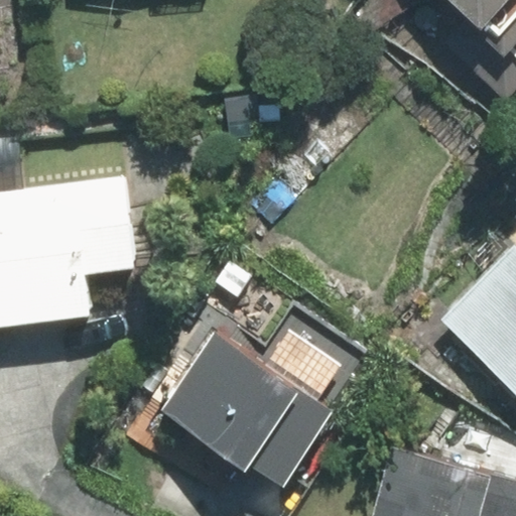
[(515,0),(450,0),(503,49),(482,71),(507,94),(515,84),(515,0)]
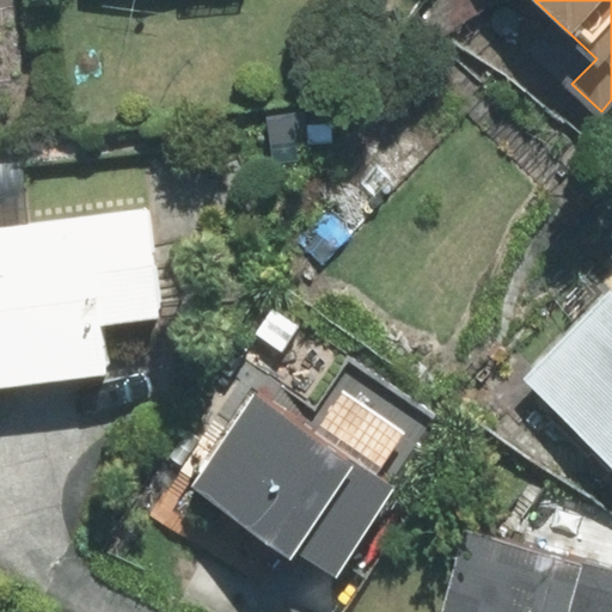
[(0,385),(105,373),(99,325),(161,317),(147,209),(0,227),(0,385)]
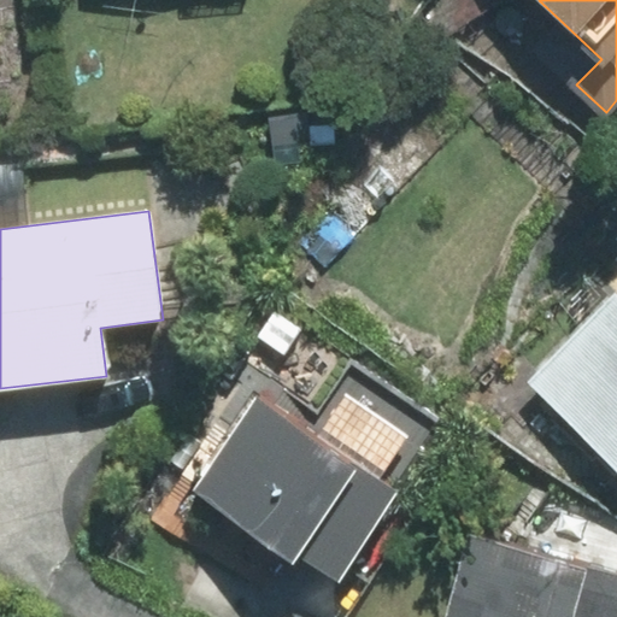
[(616,298),(613,295),(528,382),(616,468),(616,298)]
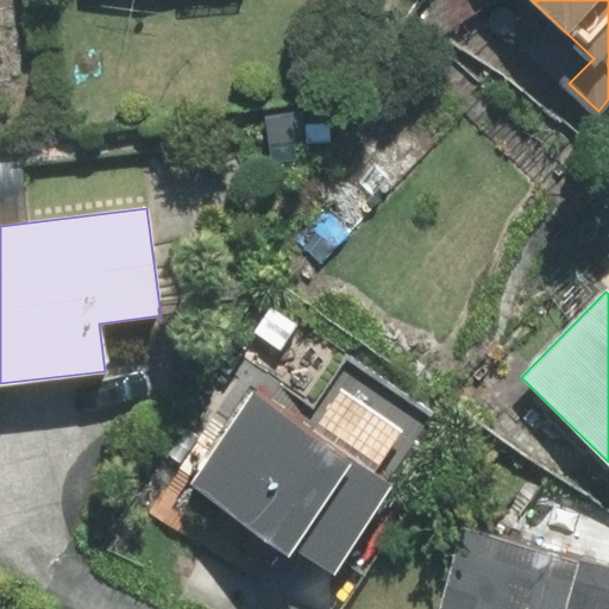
[(267,377),(194,484),(292,551),(297,541),(338,569),(394,485),(388,482),(432,415),(349,359),(314,409),(267,377)]
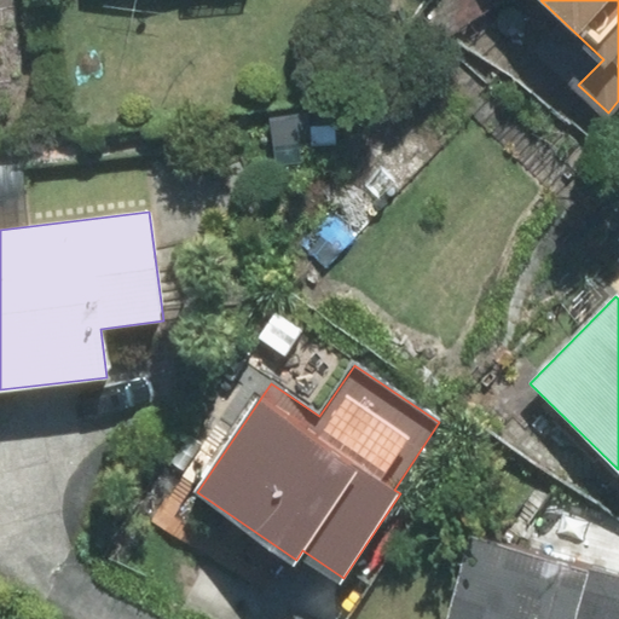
[(618,618),(618,574),(469,533),(444,618),(618,618)]
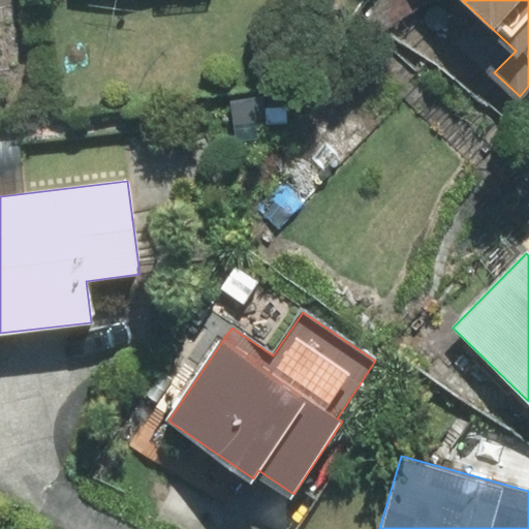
All buildings are outlined.
